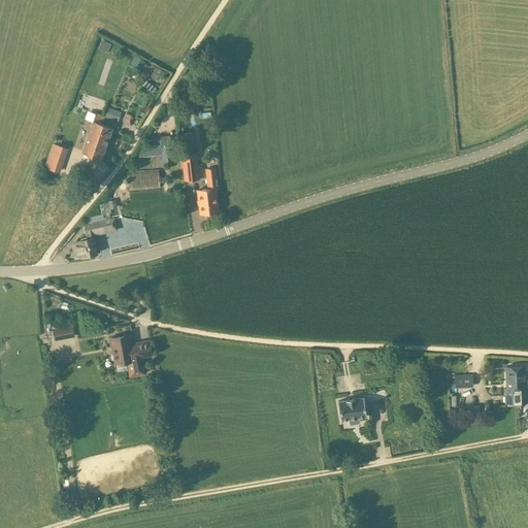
[(112,44),(103,40),(99,47),(108,52),(112,44)]
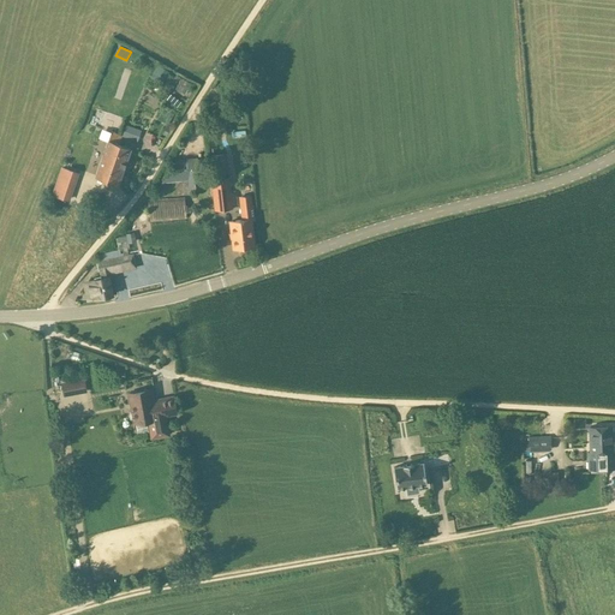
[(162,84),(169,71),(157,65),(150,78),(162,84)]
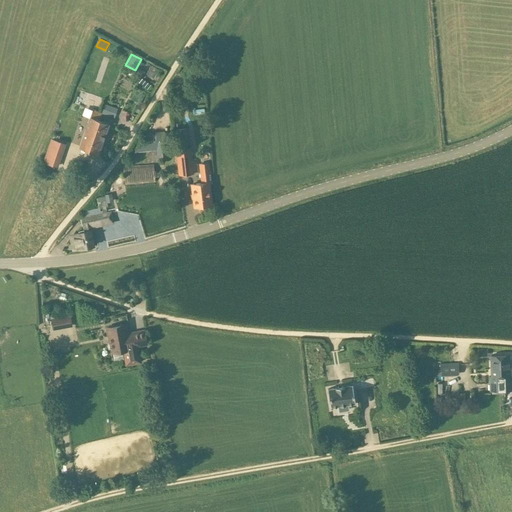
[(141,72),(155,79),(160,69),(147,62),(141,72)]
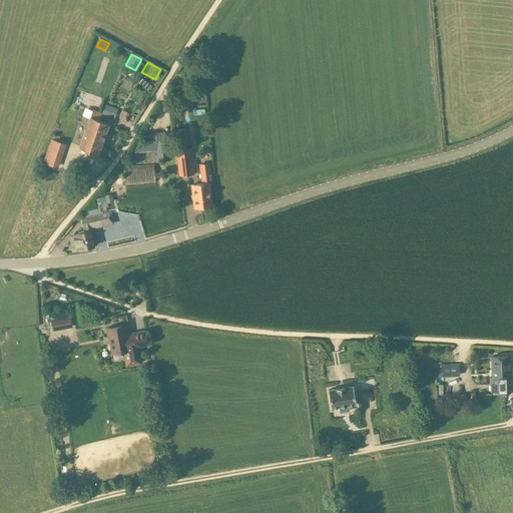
[(118,108),(105,104),(102,113),(114,117),(118,108)]
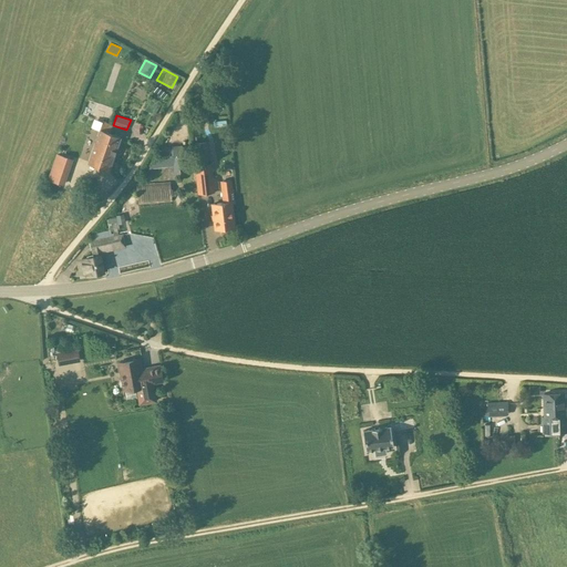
[(103,122),(100,130),(88,164),(109,172),(121,137),(110,134),(113,125),(103,122)]
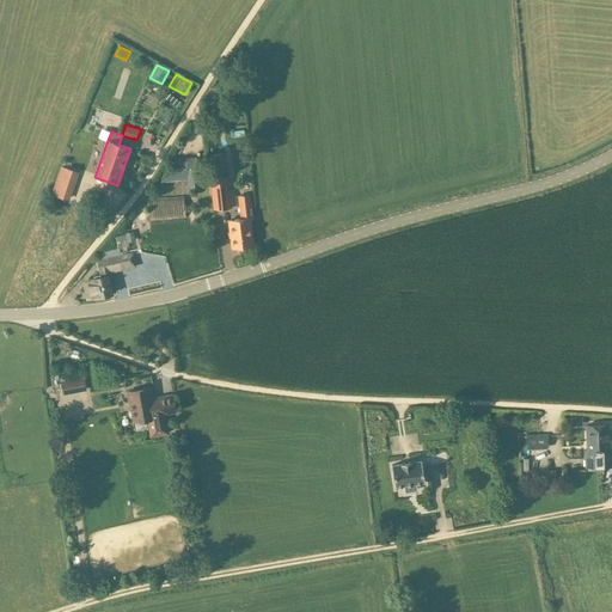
[(173,170),(169,170),(161,182),(188,179),(188,185),(201,184),(200,167),(197,167),(197,157),(173,159),(173,170)]
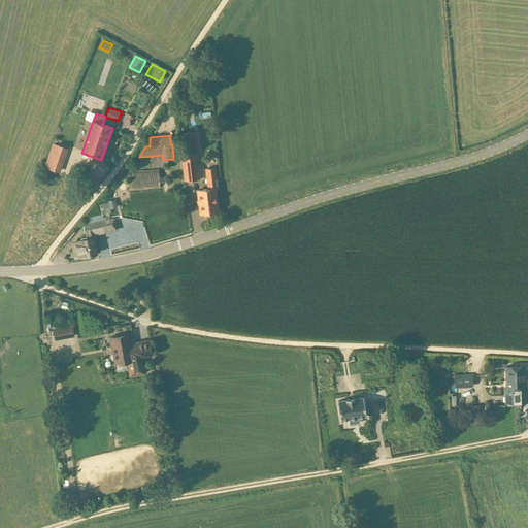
[(53,143),(44,167),(60,172),(68,149),(53,143)]
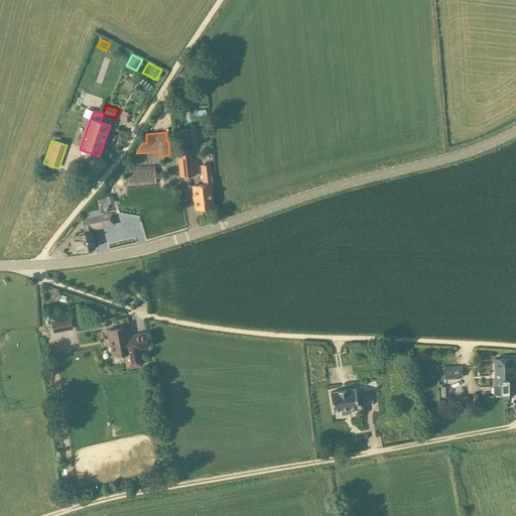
[(196,175),(192,148),(176,150),(180,176),(196,175)]
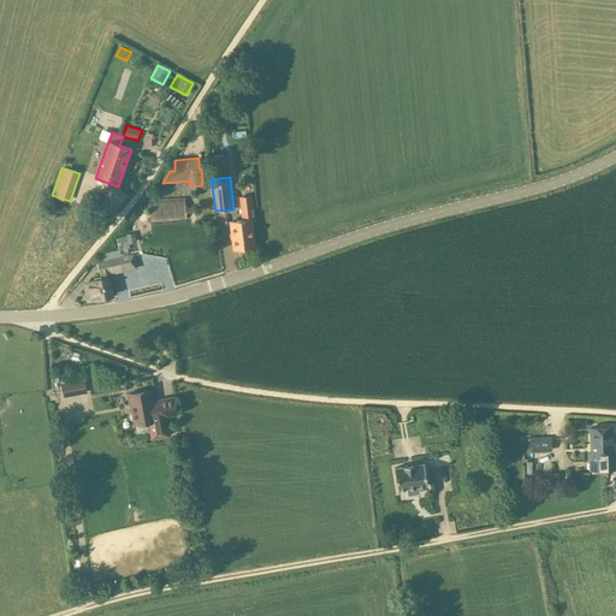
[(254,247),(252,221),(256,220),(255,215),(254,217),(254,209),(255,209),(254,205),(253,206),(252,195),(240,197),(242,220),(231,221),(231,223),(235,249),(254,247)]
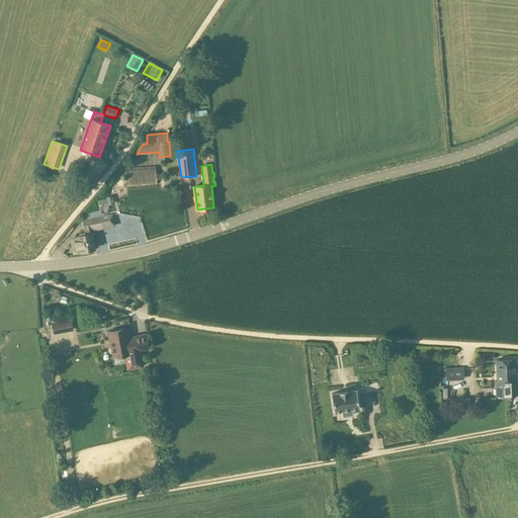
[(158,184),(156,166),(124,169),(126,187),(158,184)]
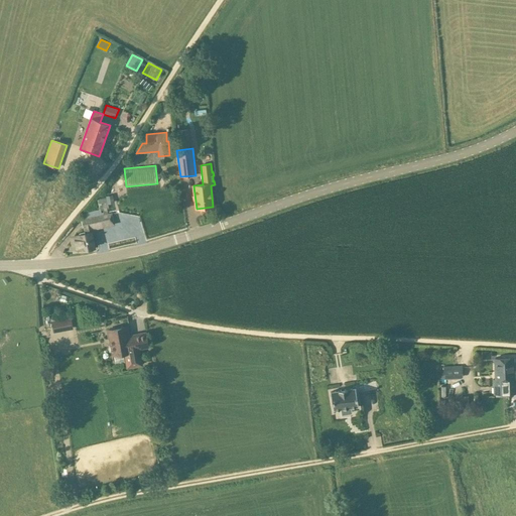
[(106,199),(97,200),(98,206),(102,205),(102,204),(107,203),(107,205),(108,205),(114,203),(113,195),(106,197),(106,199)]
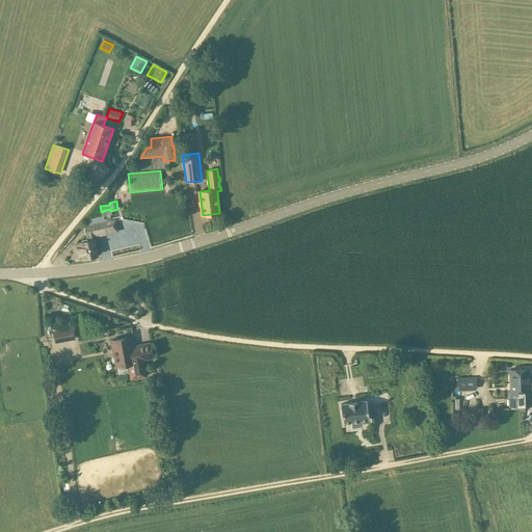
[(118,232),(116,219),(103,221),(102,218),(84,222),(88,239),(82,240),(82,243),(78,244),(81,259),(97,256),(97,255),(100,255),(96,236),(118,232)]
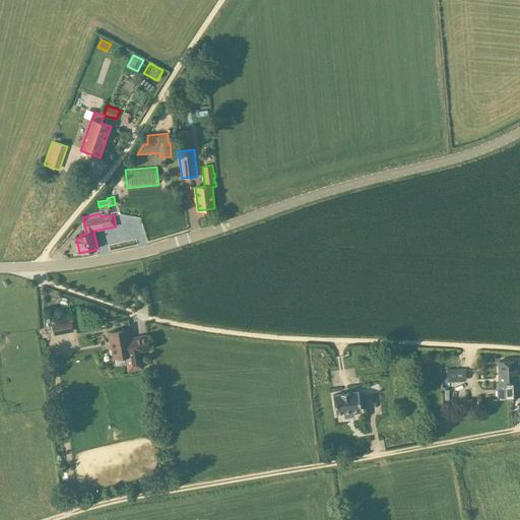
[(54,335),(74,331),(72,320),(52,323),(54,335)]
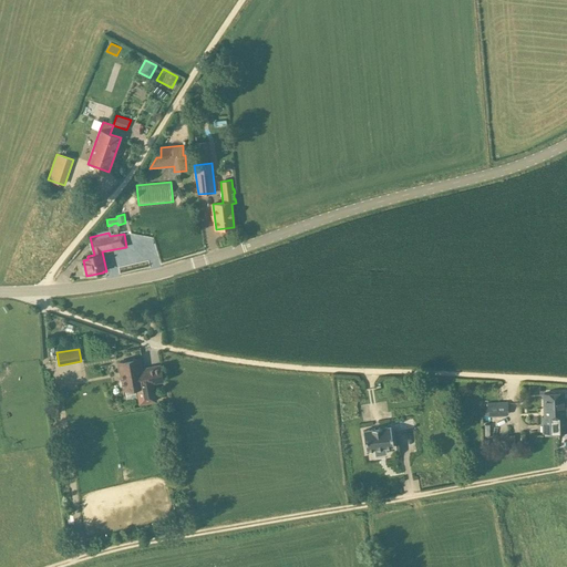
[(123,391),(136,389),(140,404),(155,401),(152,383),(163,381),(161,366),(142,369),(140,359),(119,362),(123,391)]
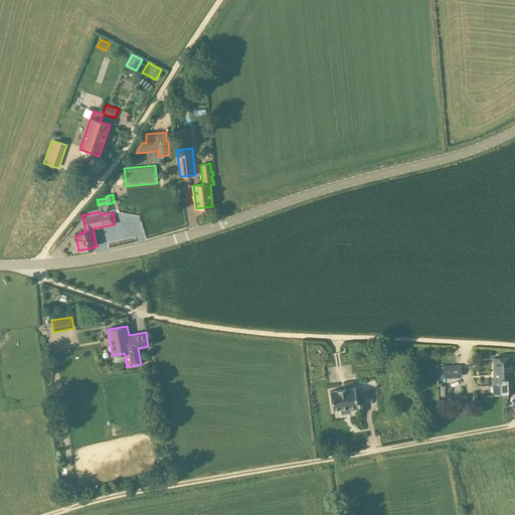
[(503,392),(513,392),(513,385),(514,384),(514,378),(513,378),(512,357),(494,357),(495,378),(493,378),(493,392),(495,392),(495,394),(504,394),(503,392)]
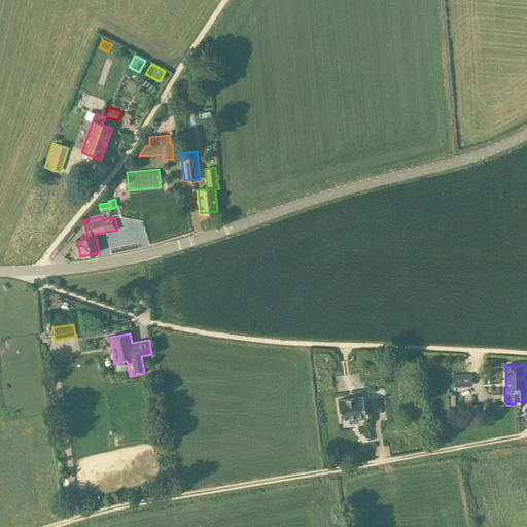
[(448,387),(453,387),(472,386),(471,374),(453,375),(453,379),(447,379),(448,387)]
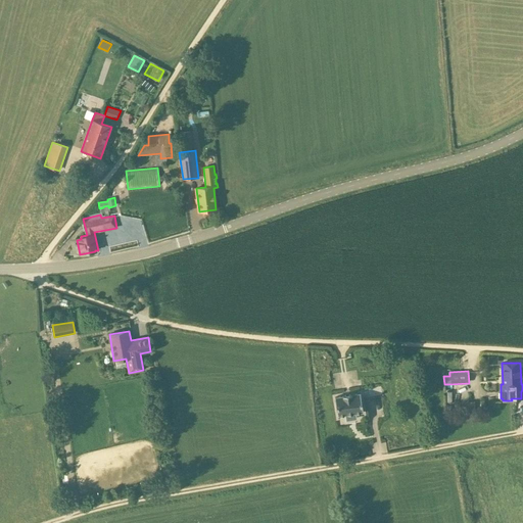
[(351,394),(343,396),(335,397),(338,416),(363,412),(360,393),(351,395),(351,394)]
